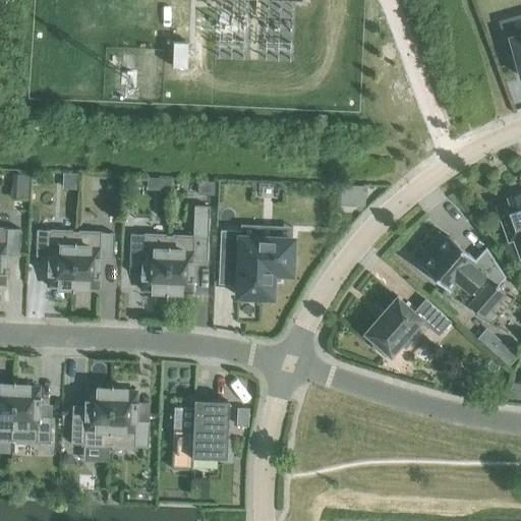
[(520,29),(503,35),(508,54),(513,52),(520,77),(520,76),(520,29)]
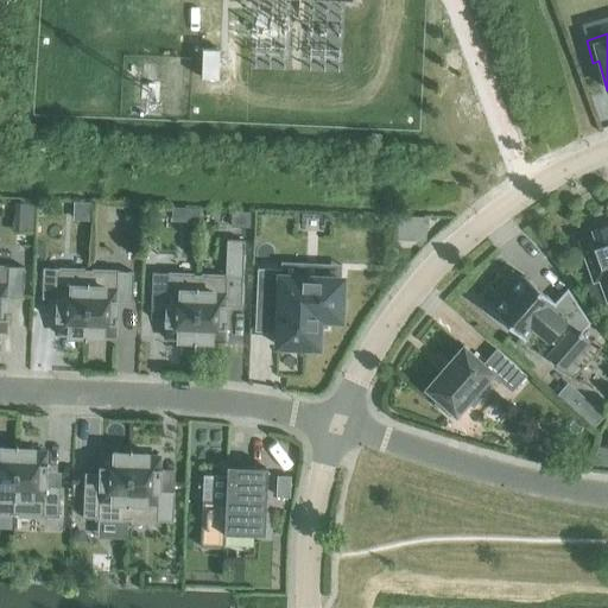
[(74,202),(73,220),(89,221),(90,202),(74,202)]
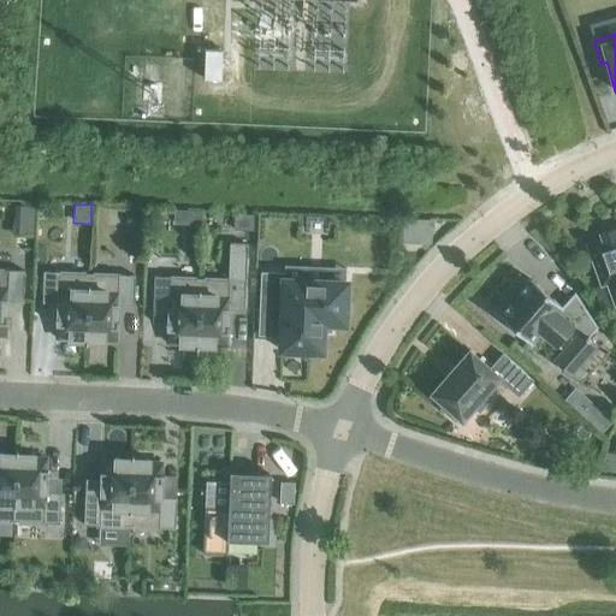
[(189,211),(189,225),(201,225),(201,211),(189,211)]
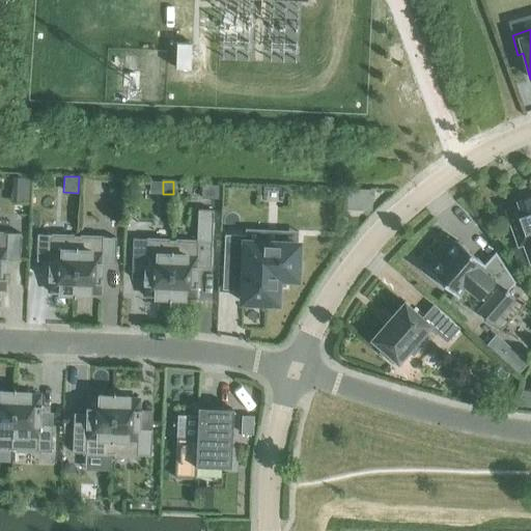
[(201,186),(201,198),(219,198),(219,186),(201,186)]
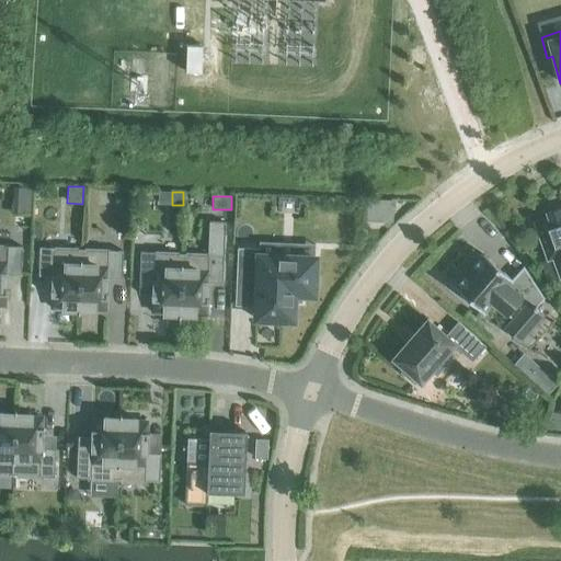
[(366,198),(365,221),(392,221),(393,199),(366,198)]
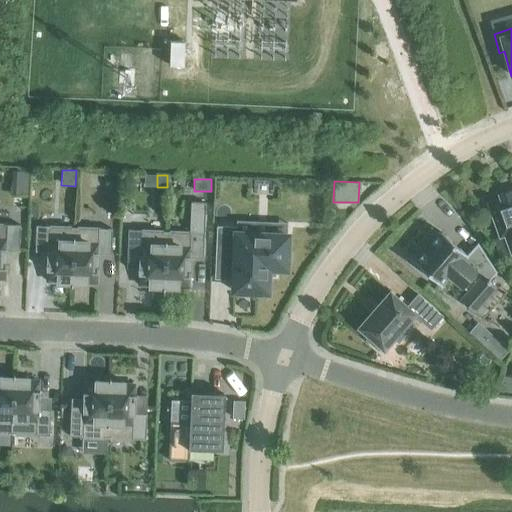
[(511,190),(509,190),(500,194),(500,193),(498,194),(499,196),(500,198),(487,203),(500,237),(504,235),(511,253),(511,252),(511,193),(511,194),(511,191),(511,190)]
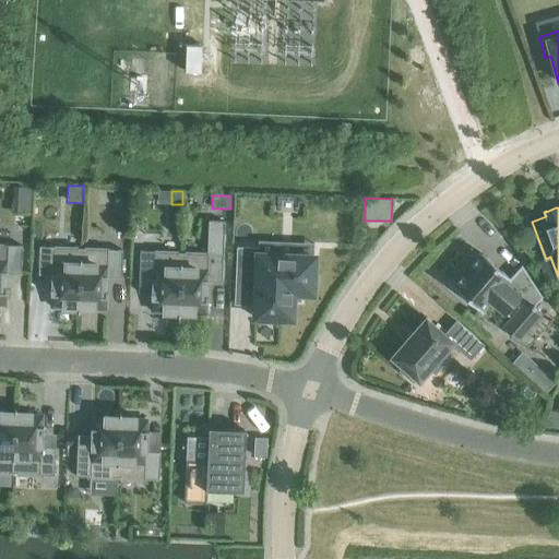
[(178,314),(194,316),(194,313),(205,313),(206,302),(207,302),(207,296),(206,296),(206,282),(221,283),(222,254),(224,222),(209,222),(206,254),(181,253),(178,314)]
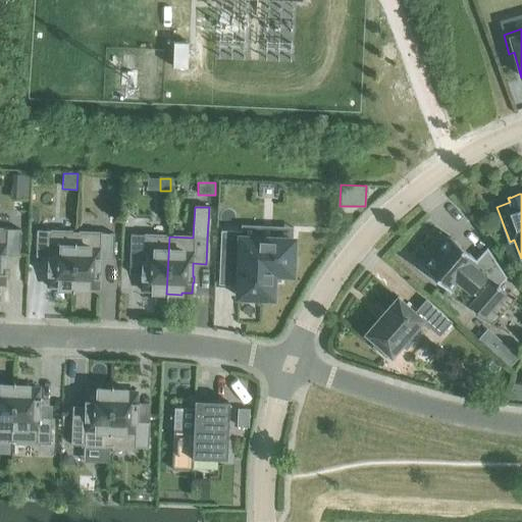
[(0,242),(0,284),(4,285),(5,274),(6,274),(7,268),(5,268),(6,255),(19,256),(20,229),(6,229),(6,243),(0,242)]
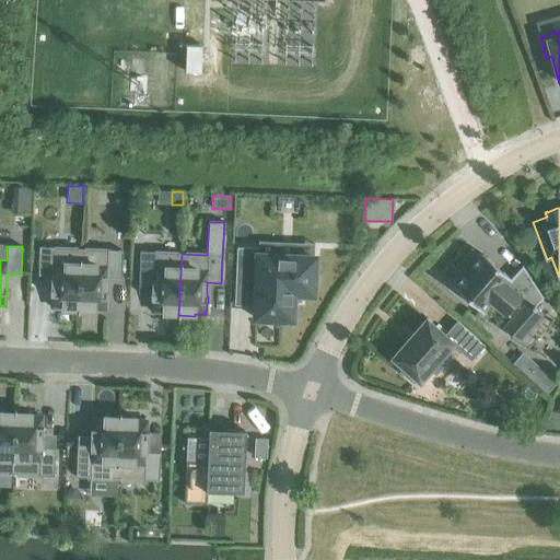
[(62,310),(78,311),(81,249),(39,247),(38,276),(53,276),(51,290),(50,290),(49,296),(51,296),(51,307),(62,308),(62,310)]
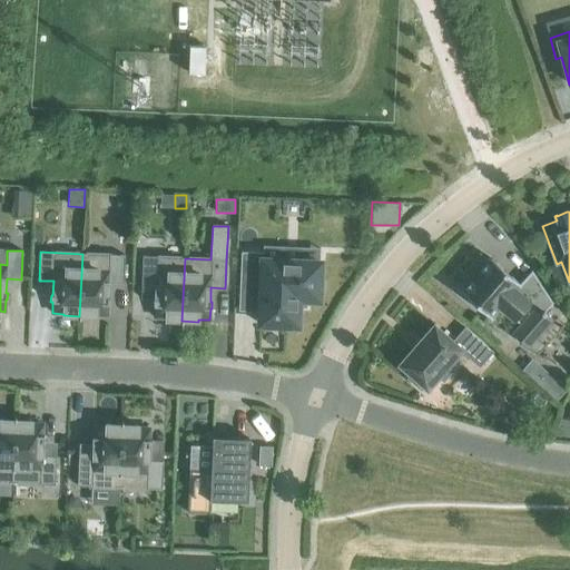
[(241,252),(239,290),(261,291),(259,324),(297,326),(297,307),(305,307),(305,300),(318,300),(320,262),(263,259),(264,253),(241,252)]
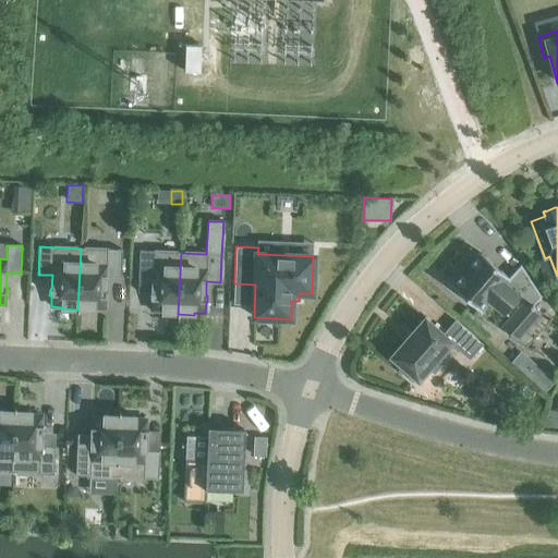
[(81,249),(77,310),(94,311),(94,308),(105,310),(106,298),(107,298),(108,291),(106,291),(106,277),(121,278),(122,250),(81,249)]
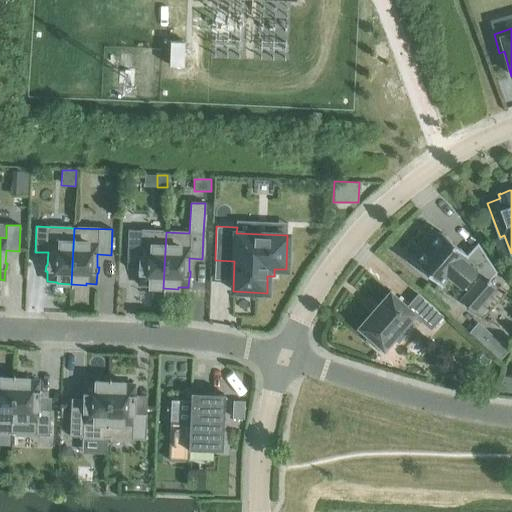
[(149,287),(163,288),(166,232),(128,230),(127,256),(140,256),(139,269),(138,269),(137,275),(139,275),(138,285),(149,286),(149,287)]
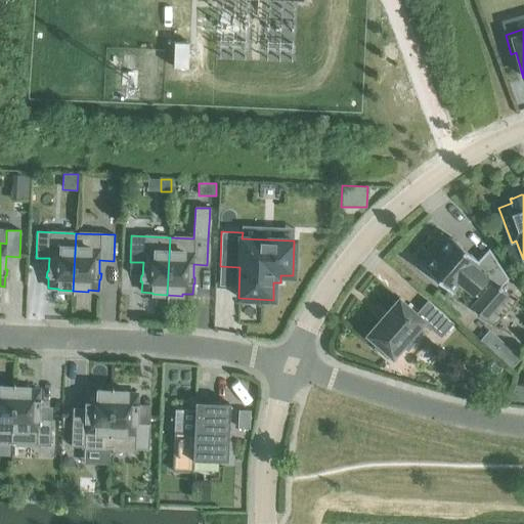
[(477,299),(471,305),(485,318),(509,292),(501,286),(508,278),(488,249),(477,261),(450,237),(424,268),(450,292),(459,282),(477,299)]
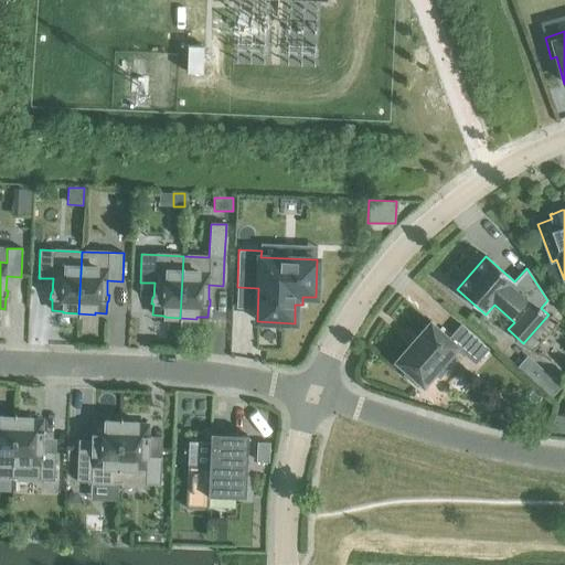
[(475,363),(488,349),(461,326),(449,339),(430,322),(417,337),(416,337),(407,347),(408,347),(395,362),(407,372),(404,375),(417,387),(420,384),(423,386),(434,374),(439,379),(452,363),(447,359),(457,348),(475,363)]
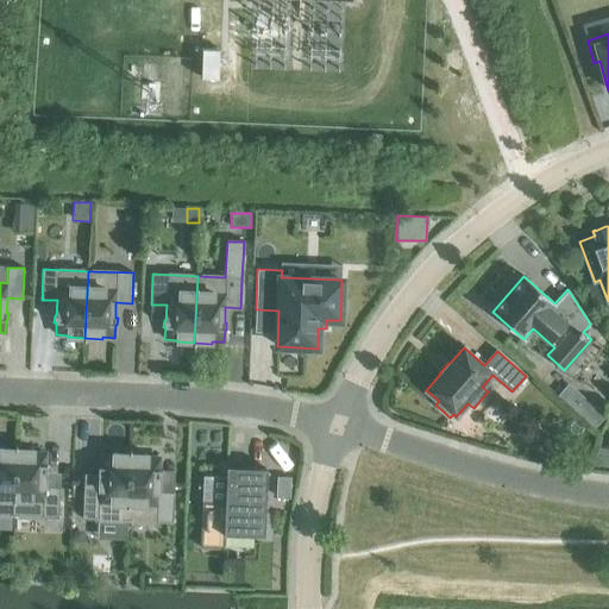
[(582,396),(571,408),(595,428),(606,415),(582,396)]
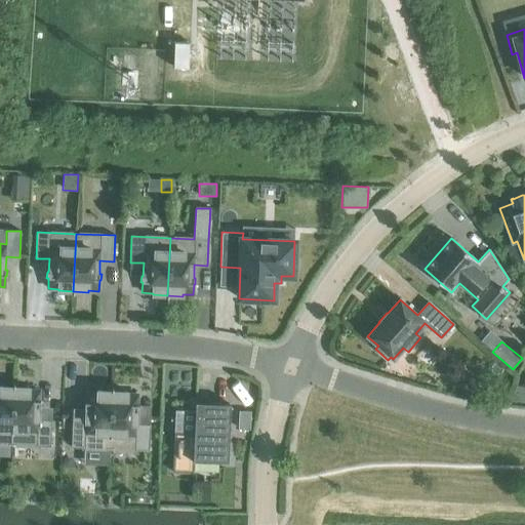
[(0,444),(11,445),(14,385),(13,385),(13,388),(0,387),(0,444)]
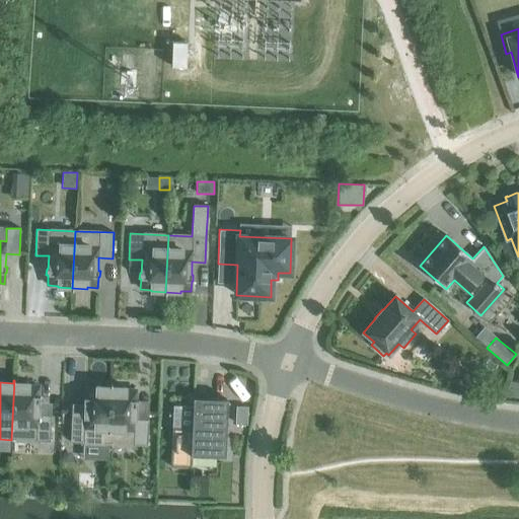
[(14,380),(11,440),(50,442),(51,416),(38,416),(39,402),(40,402),(41,396),(39,396),(40,386),(28,385),(28,384),(14,383),(15,380),(14,380)]
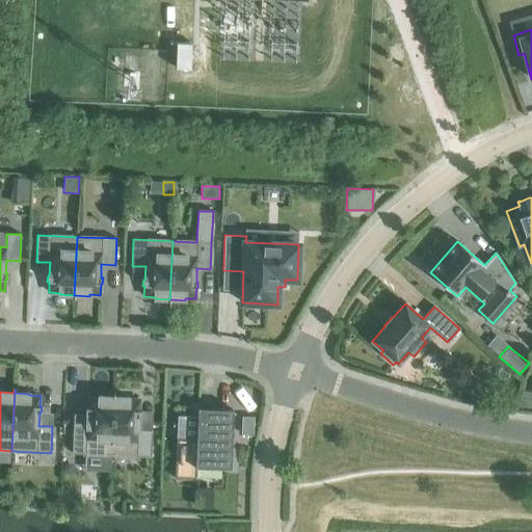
[(72,454),(111,455),(114,394),(113,394),(113,397),(99,396),(99,398),(88,397),(87,408),(86,408),(85,415),(87,415),(86,428),(73,427),(72,454)]
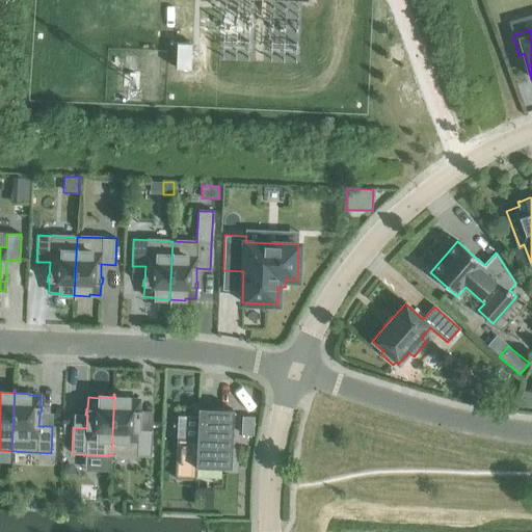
[(114,394),(111,455),(151,457),(152,430),(138,430),(139,417),(140,417),(140,410),(139,410),(139,400),(129,399),(129,397),(114,397),(114,394)]
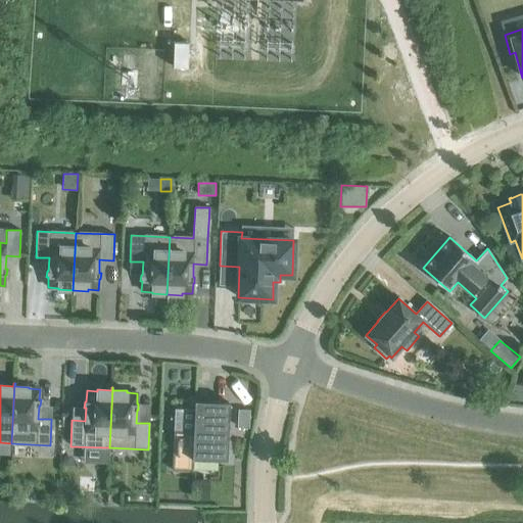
[(172,470),(192,471),(193,460),(227,461),(229,408),(231,408),(231,407),(228,407),(228,402),(206,401),(206,406),(193,405),(193,407),(194,407),(193,432),(174,431),(172,470)]
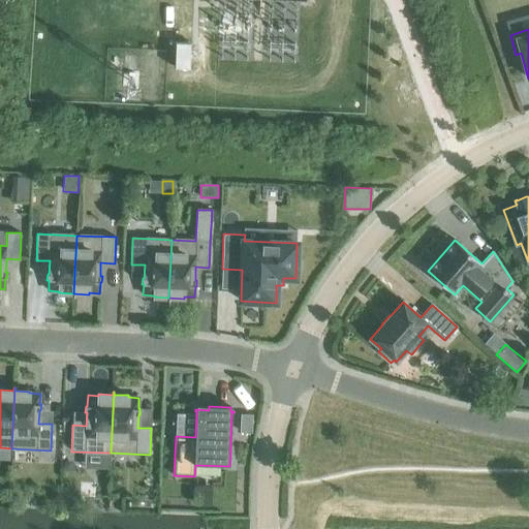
[(240,414),(240,432),(252,432),(252,414),(240,414)]
